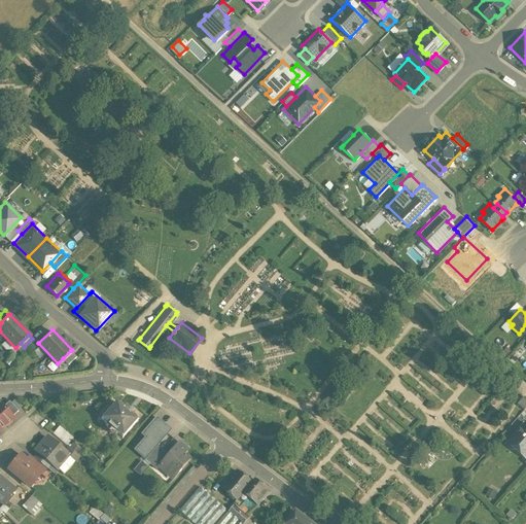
[(34,339),(26,346),(30,350),(38,343),(34,339)]
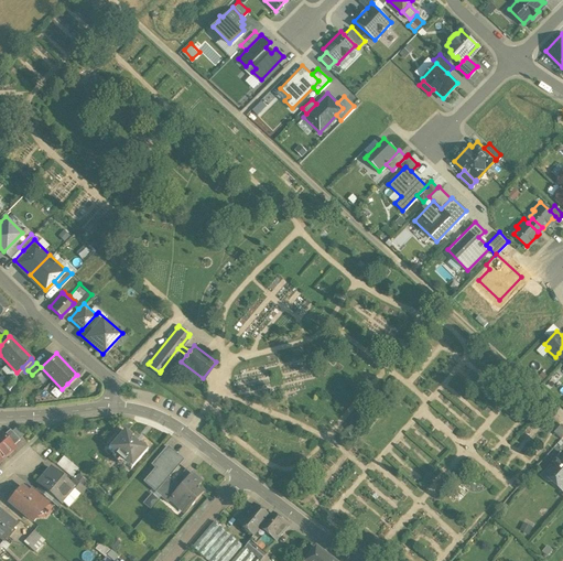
[(76,375),(67,384),(72,388),(80,379),(76,375)]
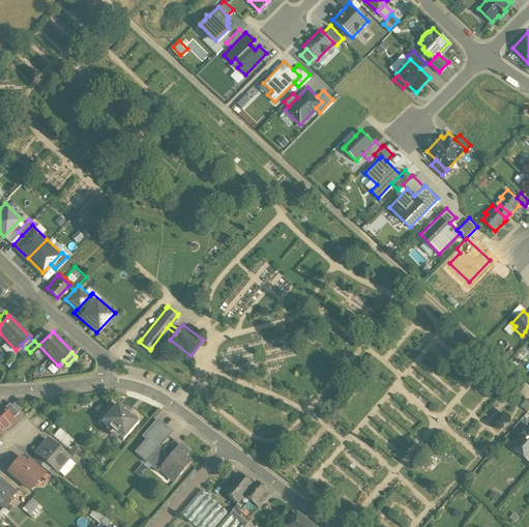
[(485,357),(475,368),(481,373),(491,362),(485,357)]
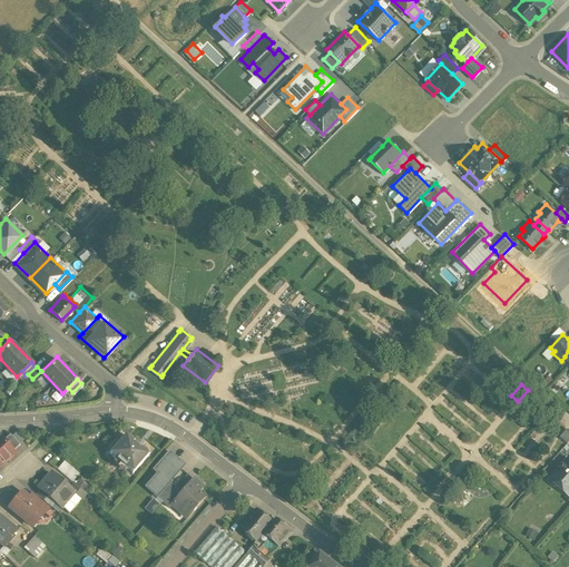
[(568,438),(568,429),(566,427),(559,434),(566,441),(568,438)]
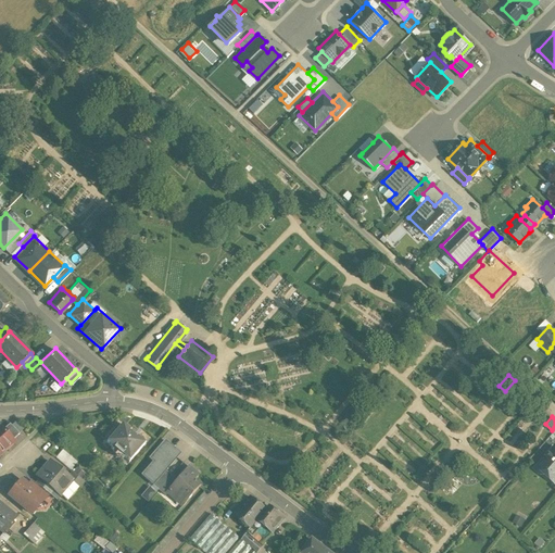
[(23,427),(15,418),(11,423),(17,430),(23,427)]
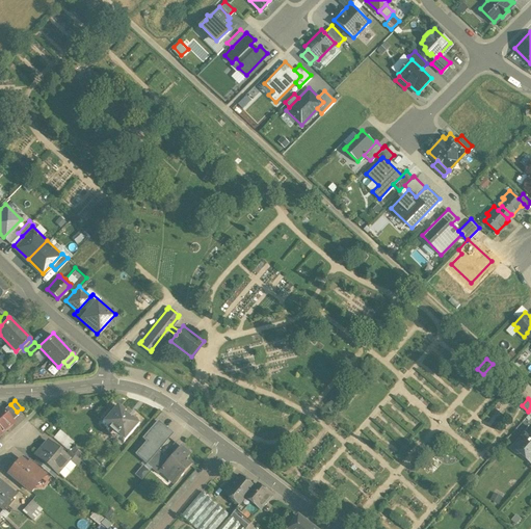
[(10,404),(8,402),(1,410),(10,419),(18,413),(10,404)]
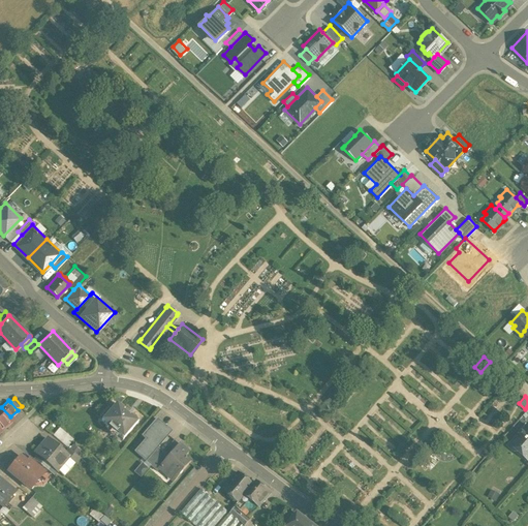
[(128,414),(122,409),(123,408),(116,401),(101,418),(107,424),(107,425),(115,431),(116,430),(122,436),(136,420),(129,413),(128,414)]
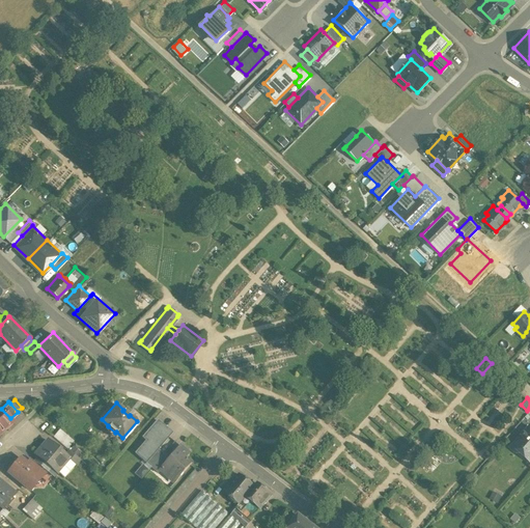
[(1,409),(0,407),(0,429),(11,419),(10,418),(1,409)]
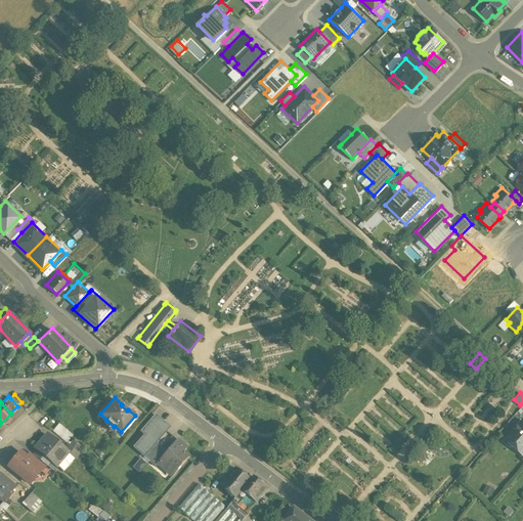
[(155,413),(140,429),(144,433),(133,445),(143,454),(156,441),(166,429),(162,425),(165,421),(155,413)]
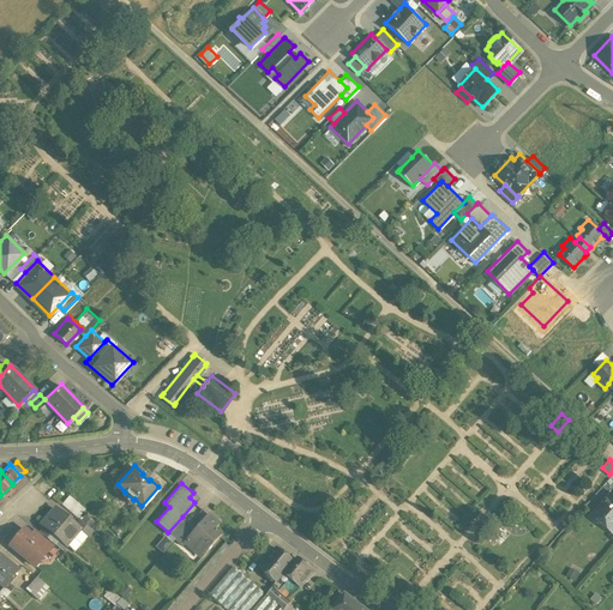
[(612,491),(612,490),(592,513),(592,518),(595,520),(600,520),(604,517),(612,525),(612,526),(611,530),(612,531),(612,529),(612,491)]
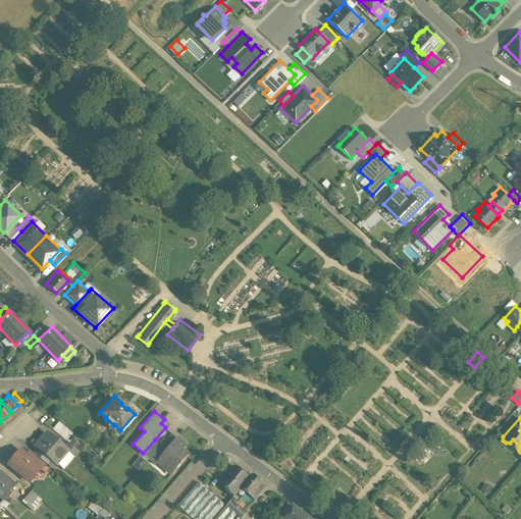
[(69,433),(57,423),(57,422),(56,422),(52,427),(65,438),(69,433)]
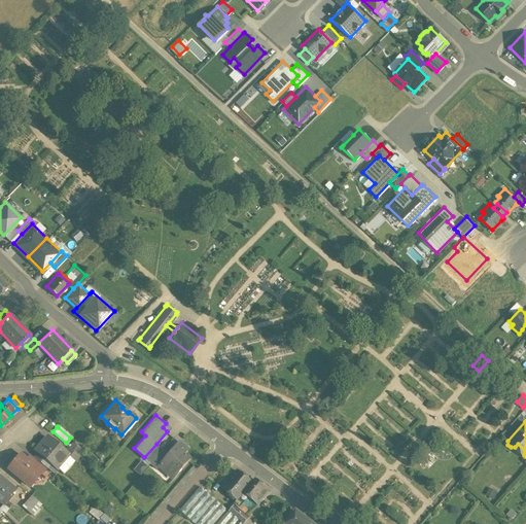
[(64,450),(46,435),(34,449),(37,452),(42,456),(43,455),(49,461),(56,466),(63,459),(68,454),(64,450)]
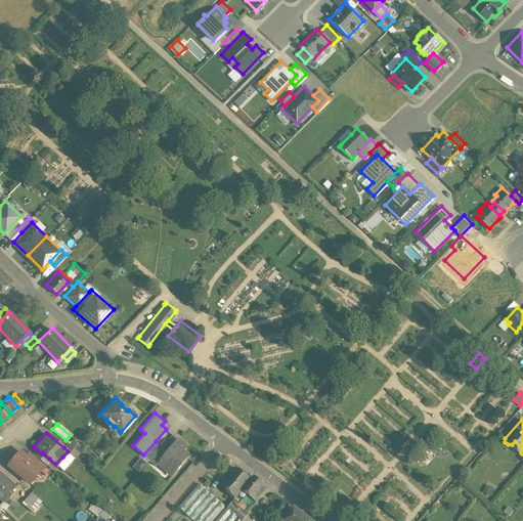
[(166,451),(158,461),(158,462),(166,469),(169,465),(175,471),(188,456),(182,449),(185,445),(182,442),(182,441),(178,437),(166,451)]
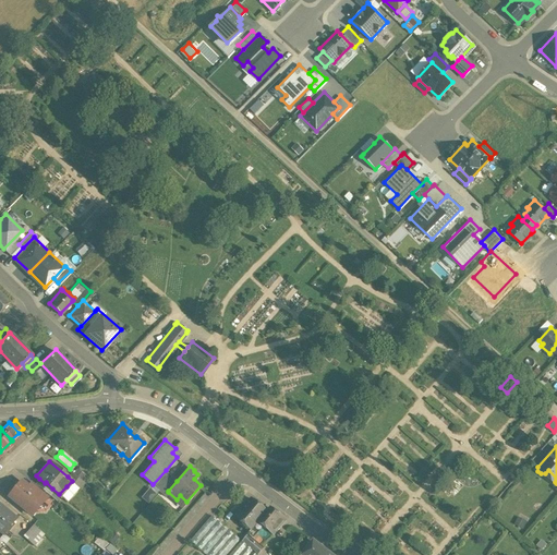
[(177,481),(166,470),(153,484),(166,495),(168,492),(168,491),(177,481)]
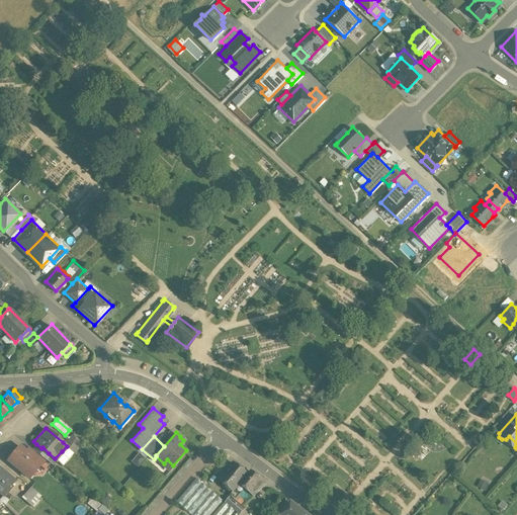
[(77,446),(67,438),(63,442),(67,446),(72,451),(77,446)]
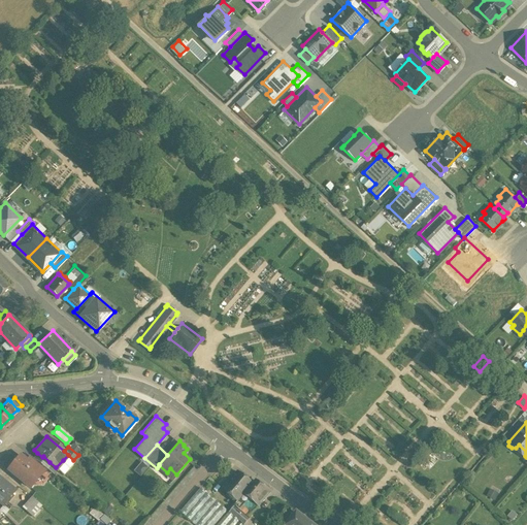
[(42,457),(37,453),(33,458),(43,466),(45,467),(50,462),(43,456),(42,457)]
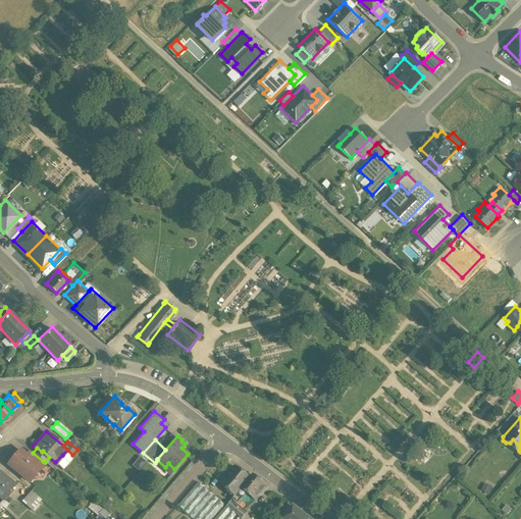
[(29,457),(18,449),(7,462),(29,480),(40,467),(39,466),(29,457)]
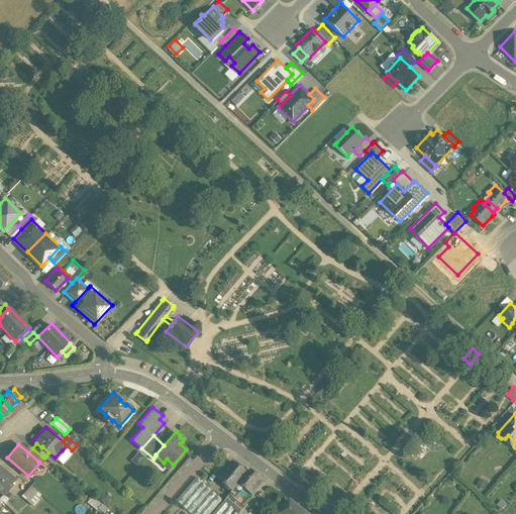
[(42,456),(32,448),(28,452),(38,461),(42,456)]
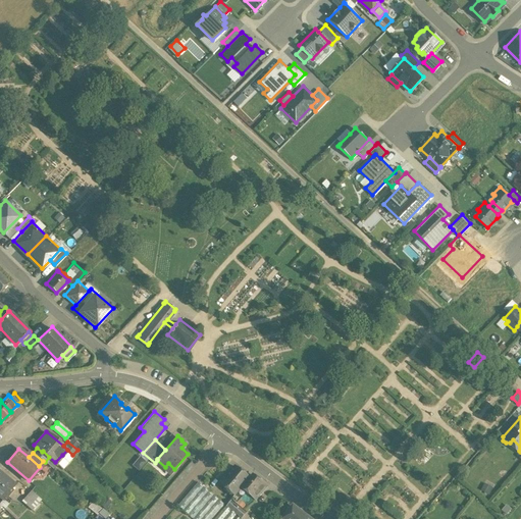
[(239,467),(231,475),(228,473),(221,482),(235,494),(241,486),(249,476),(239,467)]
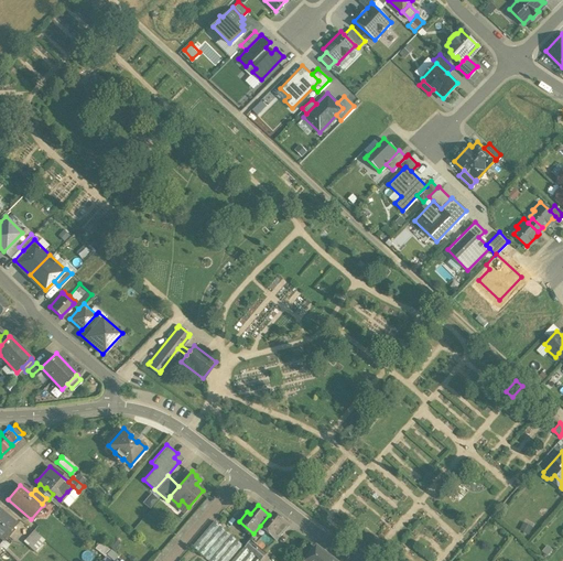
[(14,522),(0,510),(0,536),(2,538),(14,522)]
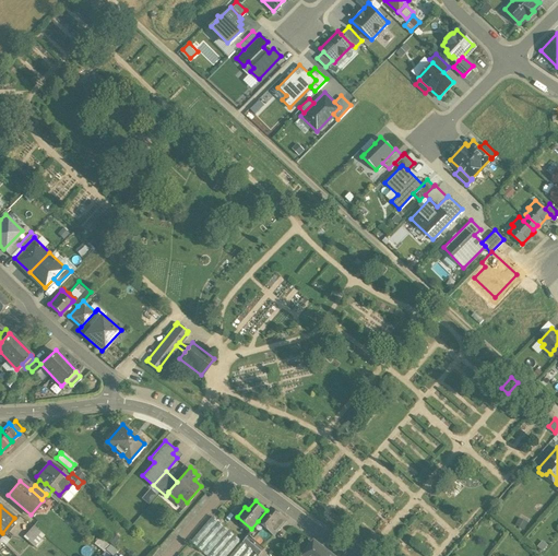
[(285,519),(270,507),(266,510),(258,521),(262,525),(273,533),(285,519)]
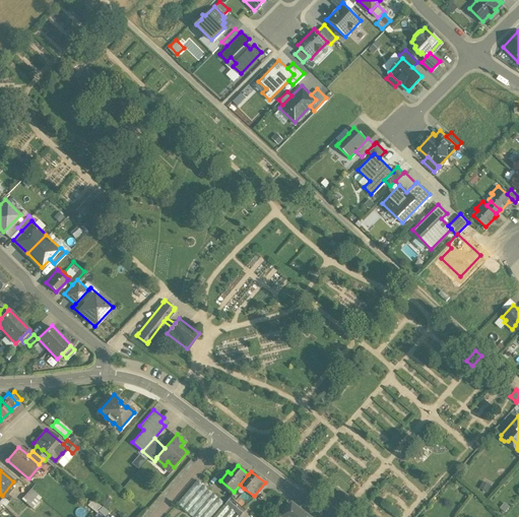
[(206,516),(221,500),(197,478),(177,502),(194,516),(206,516)]
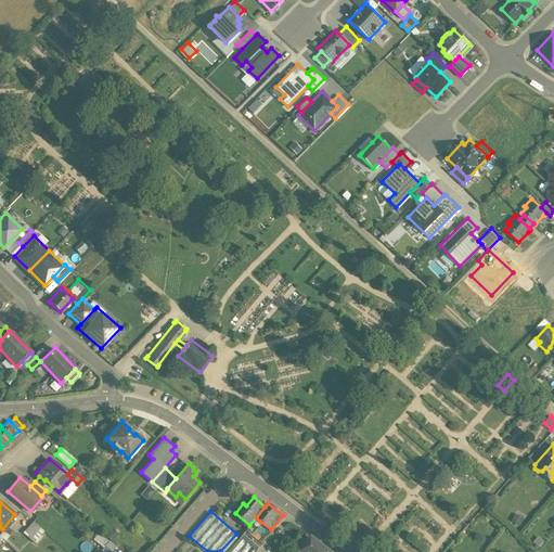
[(249,525),(246,529),(250,534),(255,529),(260,522),(256,517),(249,525)]
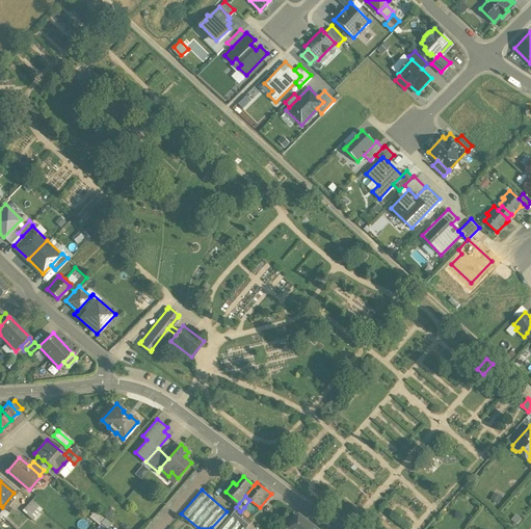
[(41,507),(30,499),(21,509),(31,518),(41,507)]
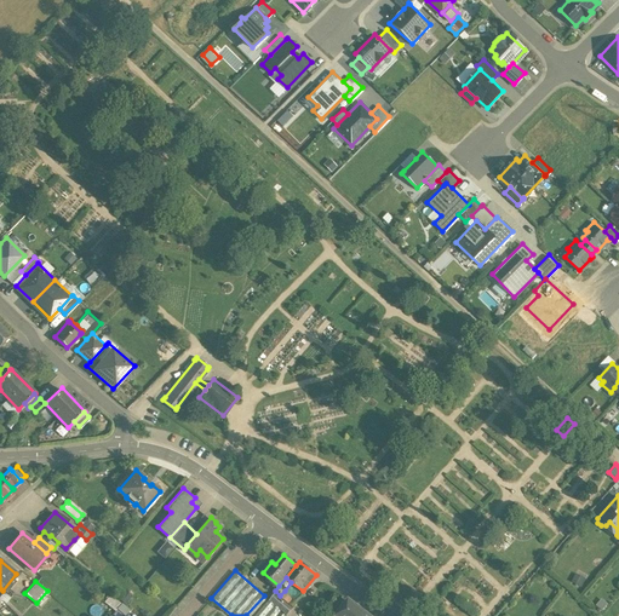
[(280,596),(275,591),(268,598),(287,614),(293,606),(292,604),(291,604),(280,596)]
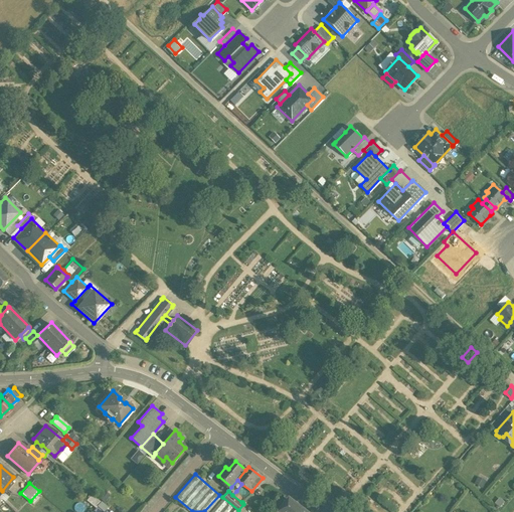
[(245,498),(236,491),(232,495),(241,502),(242,502),(245,498)]
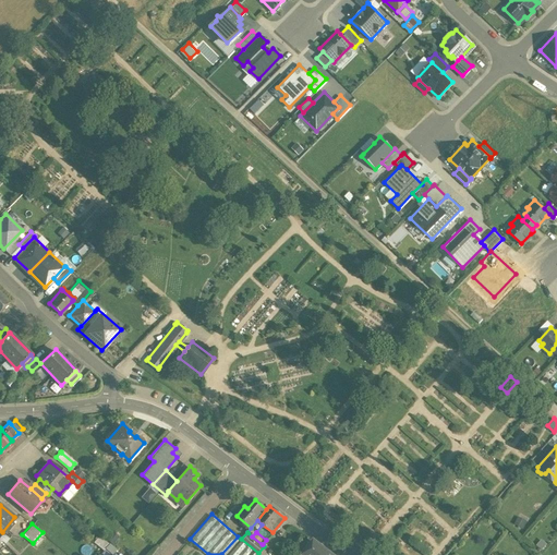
[(100,552),(104,554),(109,554),(117,547),(99,533),(94,540),(104,549),(100,552)]
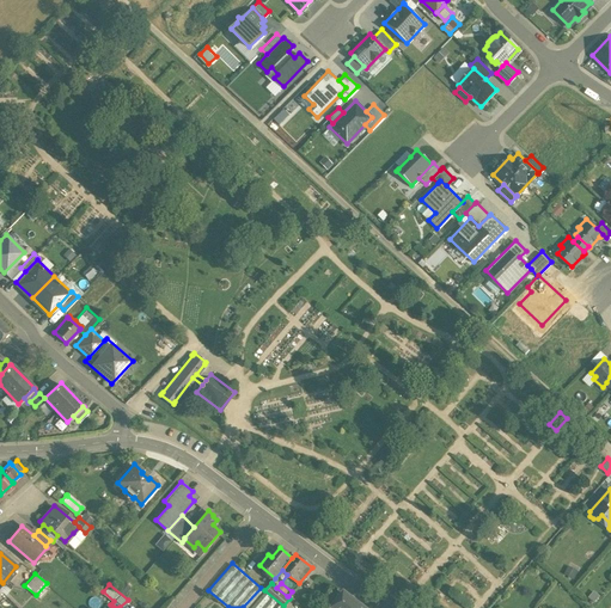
[(264,590),(264,589),(248,607),(281,607),(283,606),(264,590)]
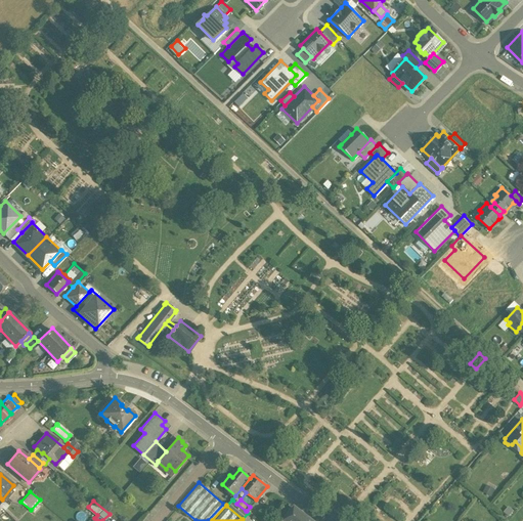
[(303,520),(307,517),(293,507),(289,513),(287,511),(282,516),(285,518),(281,520),(303,520)]
